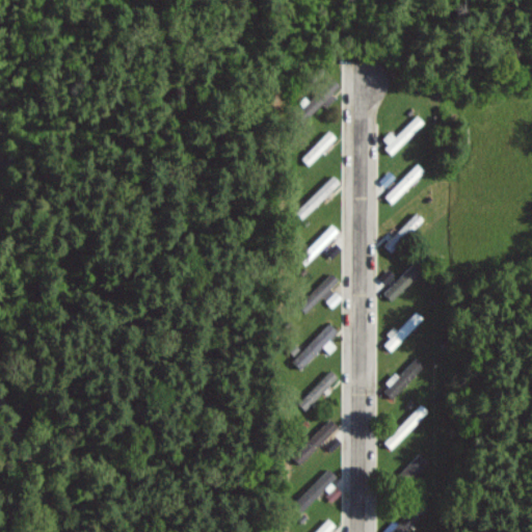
[(323,101),(316,92),(303,105),(312,112),(323,101)]
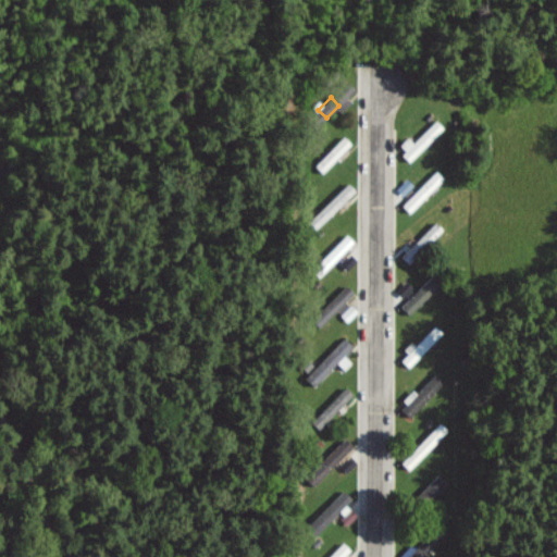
[(445,126),(437,119),(416,143),(409,137),(399,147),(413,160),(445,126)]
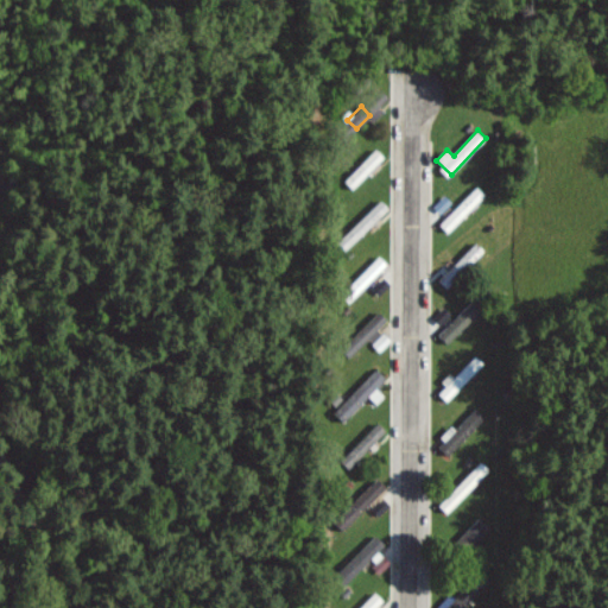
[(385,156),(377,147),(346,179),(354,188),(385,156)]
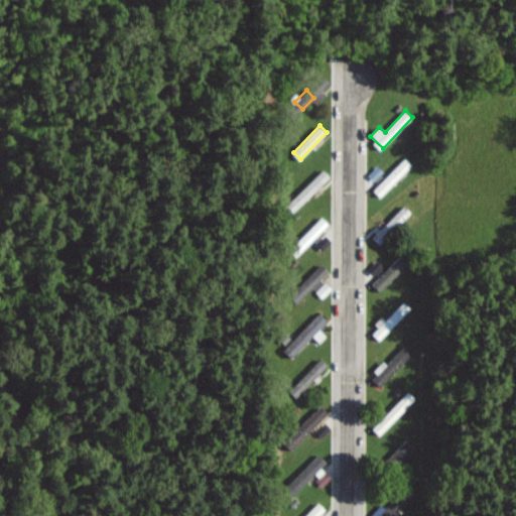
[(374,189),(381,197),(412,164),(405,157),(374,189)]
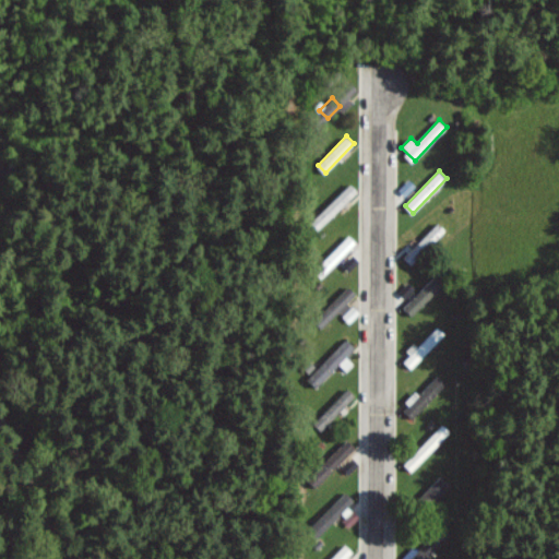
[(323,224),(358,191),(352,183),(316,216),(323,224)]
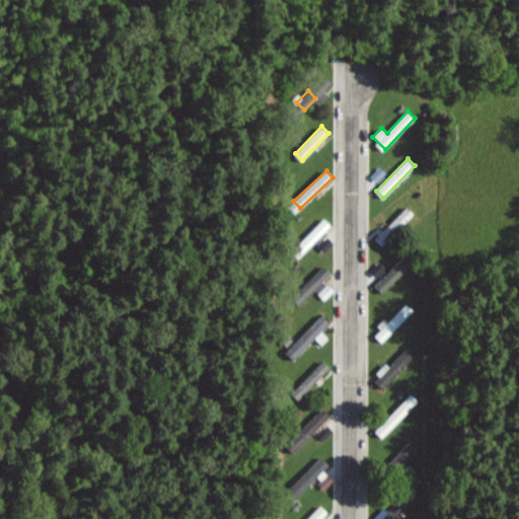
[(415,213),(408,206),(374,237),(382,244),(415,213)]
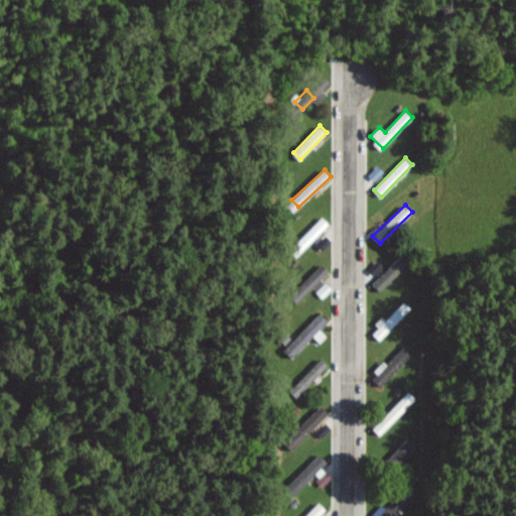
[(304,247),(329,224),(321,217),(297,240),(304,247)]
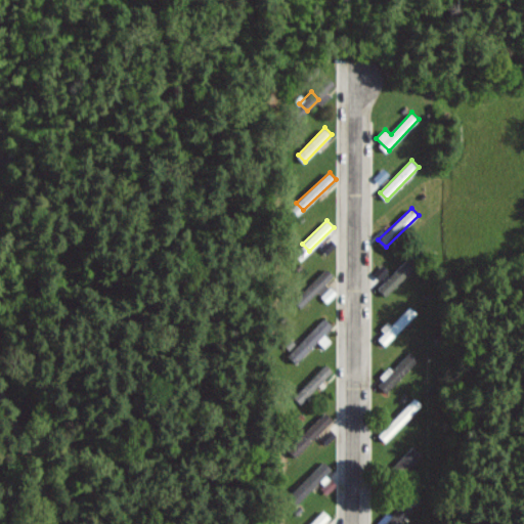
[(385,296),(415,267),(406,258),(376,287),(385,296)]
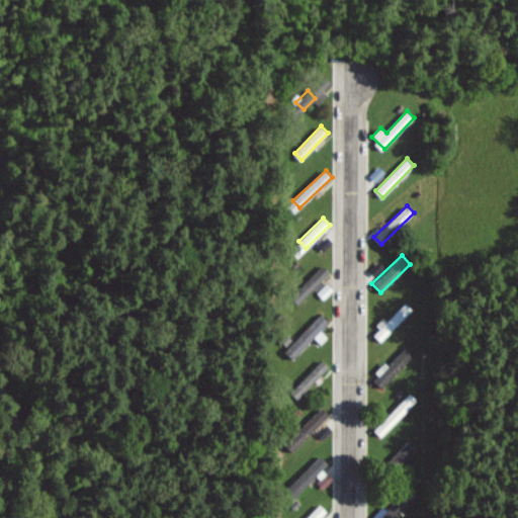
[(330,272),(324,265),(300,286),(308,293),(315,287),(324,297),(332,290),(322,279),(330,272)]
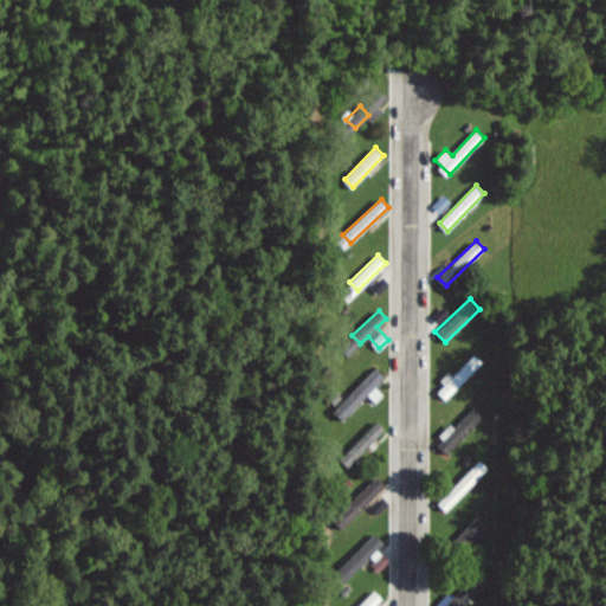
[(482,362),(472,353),(436,388),(444,398),(482,362)]
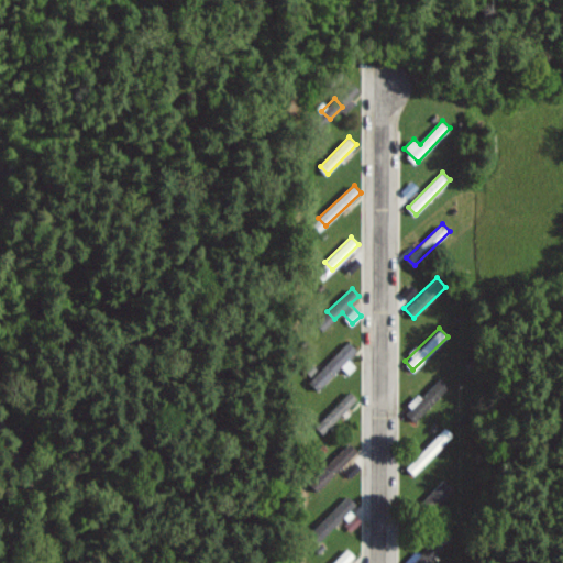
[(356,366),(349,359),(359,350),(351,341),(308,381),(317,390),(342,366),(349,373),(356,366)]
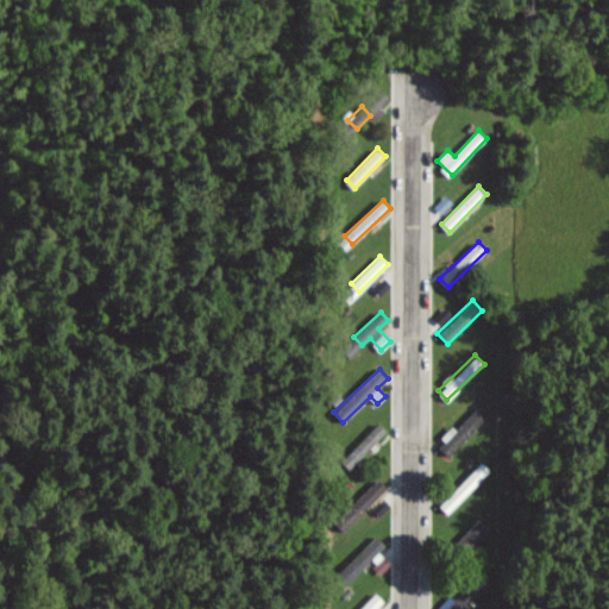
[(482,415),(475,409),(457,429),(453,427),(437,445),(447,454),(482,415)]
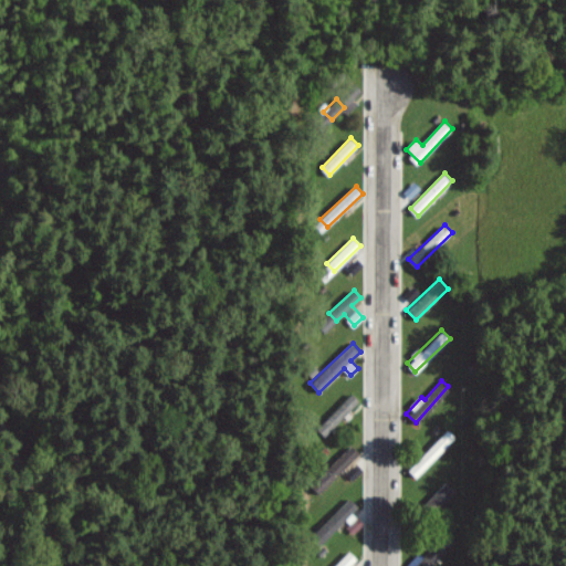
[(416,477),(453,436),(446,429),(408,470),(416,477)]
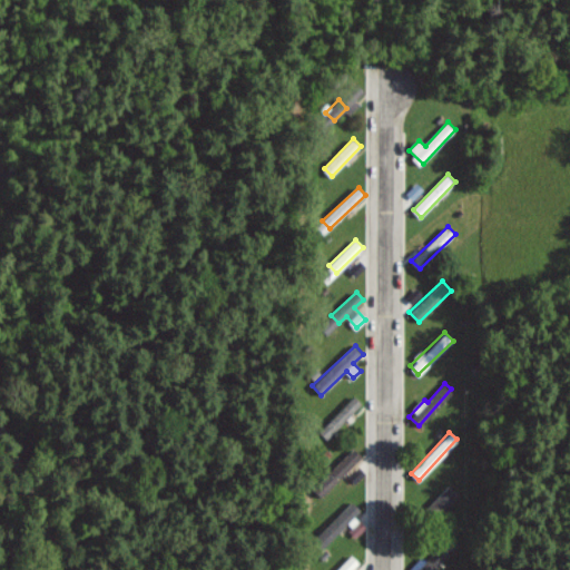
[(362,455),(354,448),(332,471),(341,479),(362,455)]
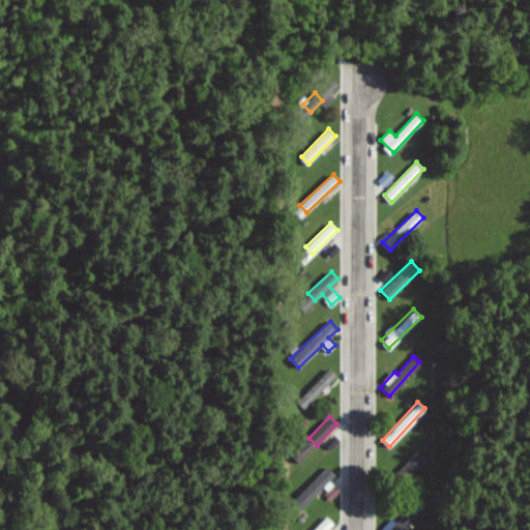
[(305,505),(336,473),(327,465),(297,497),(305,505)]
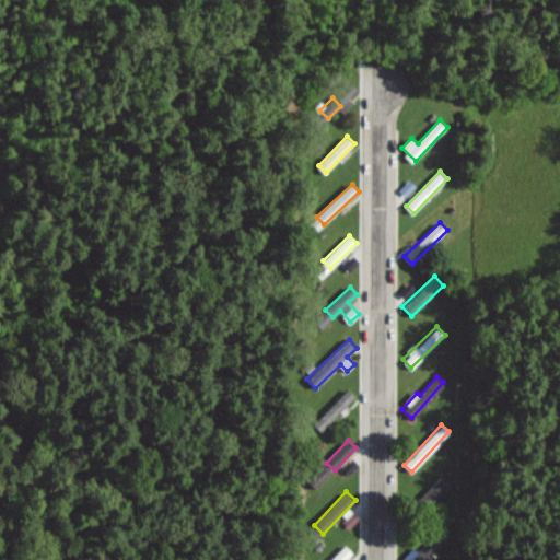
[(346,559),(354,552),(347,545),(330,559),(346,559)]
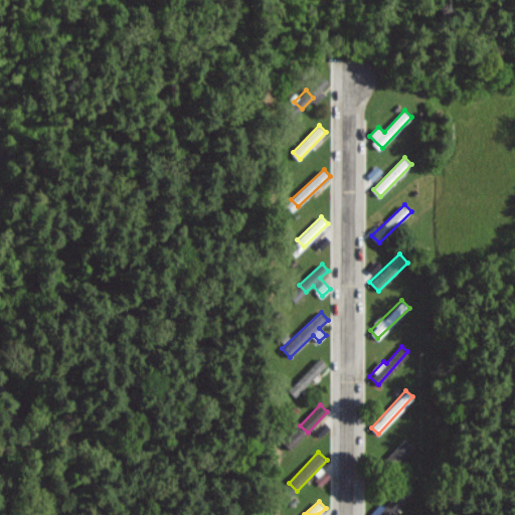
[(384,507),(380,503),(368,514),(389,514),(396,508),(389,501),(384,507)]
